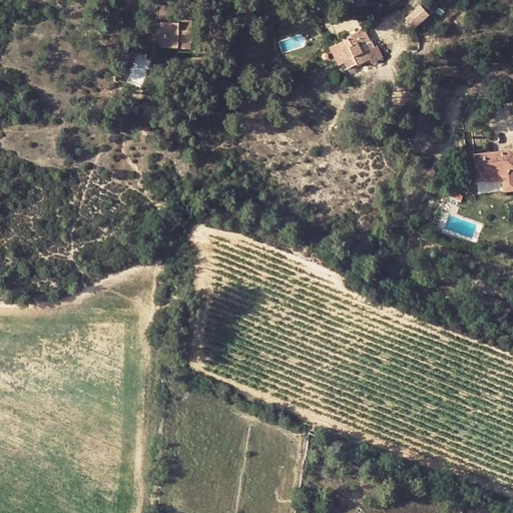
[(158,29),(151,29),(147,44),(157,43),(157,49),(180,50),(180,44),(192,45),(193,22),(183,21),(183,25),(173,25),(173,6),(159,6),(158,29)]
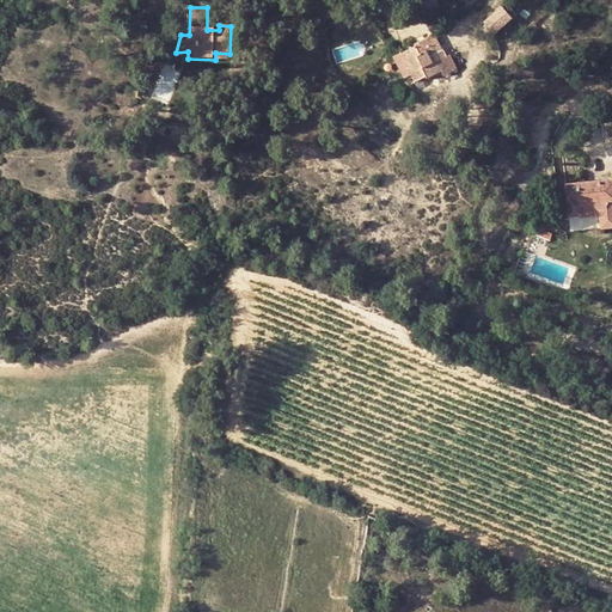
[(512,22),(501,10),(484,23),(494,36),(512,22)]
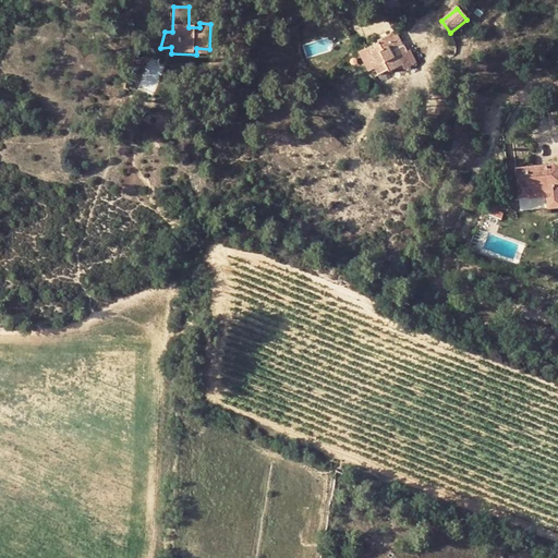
[(388,50),(385,43),(379,45),(378,41),(370,46),(379,67),(375,69),(378,76),(388,73),(389,74),(407,68),(408,71),(414,69),(399,29),(388,35),(393,48),(388,50)]
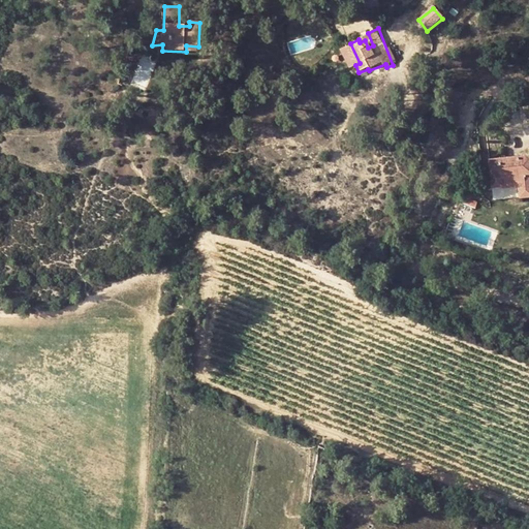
[(491,187),(501,186),(500,182),(516,180),(516,183),(519,198),(528,196),(528,180),(528,175),(528,174),(528,156),(528,155),(488,160),(491,187)]
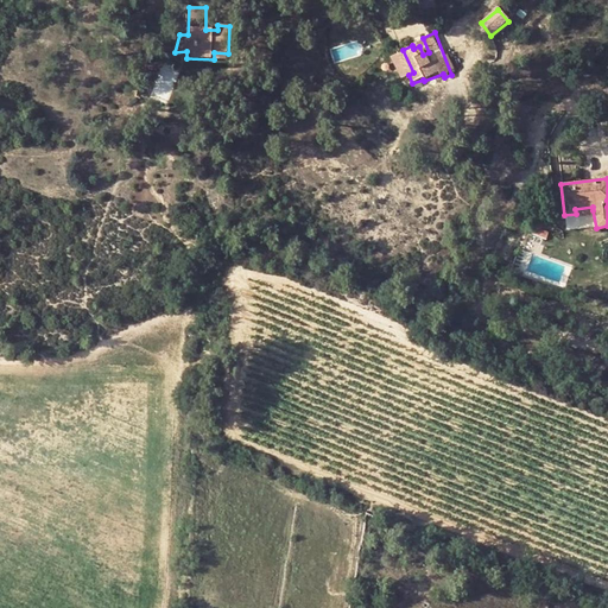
[(540,236),(542,225),(534,223),(532,241),(546,245),(548,238),(540,236)]
